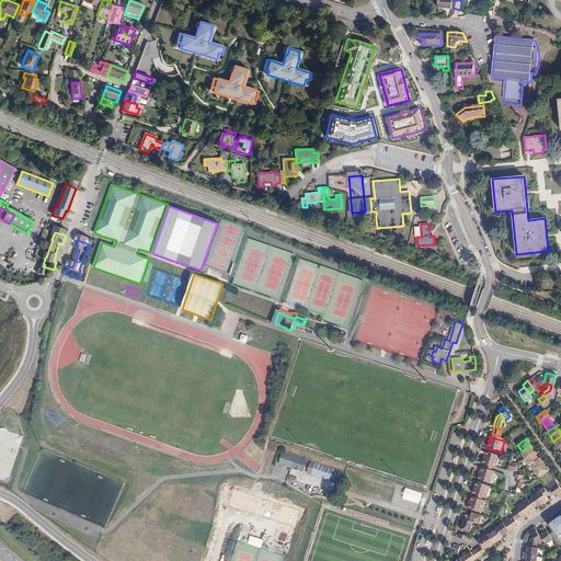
[(534,451),(529,446),(522,451),(521,454),(524,458),(534,451)]
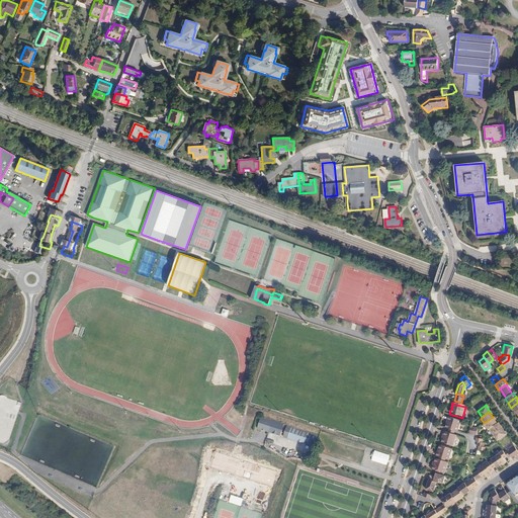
[(284,425),(262,417),(258,429),(280,436),(284,425)]
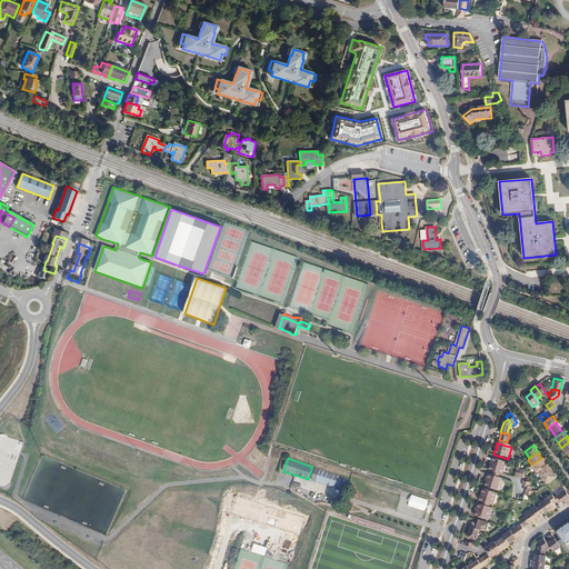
[(537,471),(546,465),(541,458),(531,465),(531,466),(536,472),(537,471)]
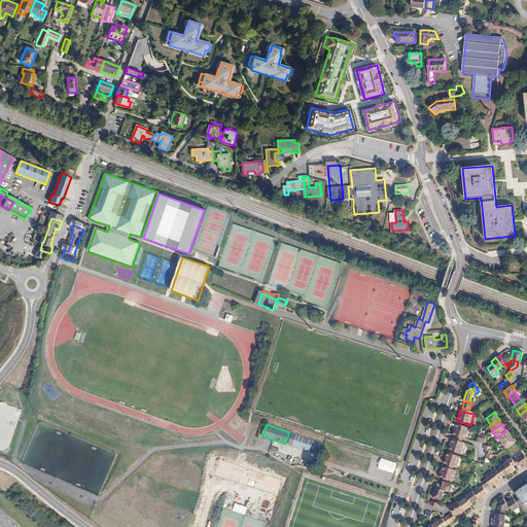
[(456,425),(455,429),(455,432),(454,432),(453,436),(455,437),(462,440),(465,441),(468,429),(456,425)]
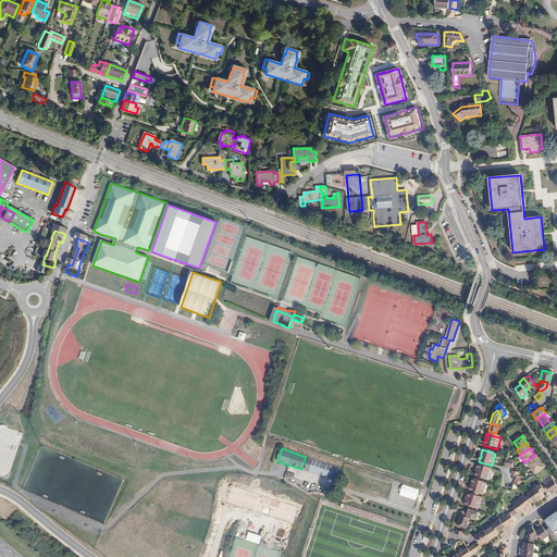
[(525,461),(530,468),(540,460),(535,455),(535,454),(534,455),(525,461)]
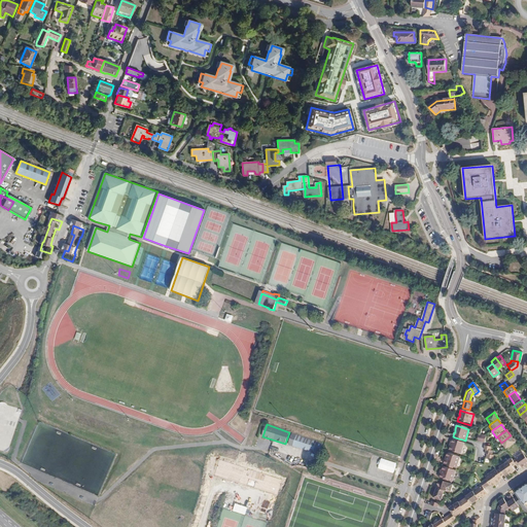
[(323,444),(292,433),(289,445),(320,455),(323,444)]
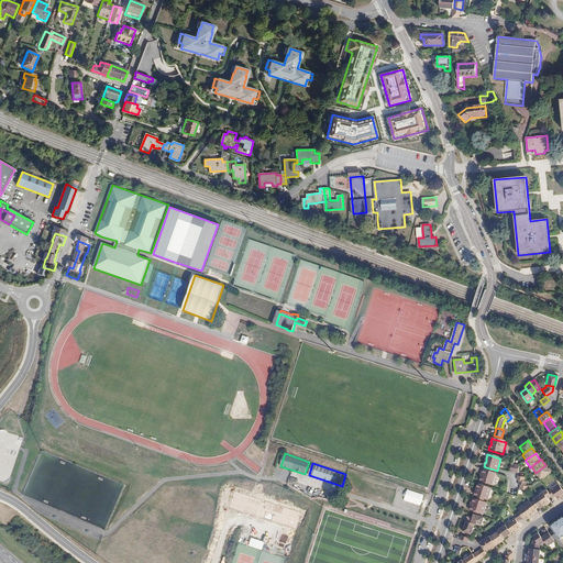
[(545,465),(536,473),(541,479),(551,472),(549,470),(545,465)]
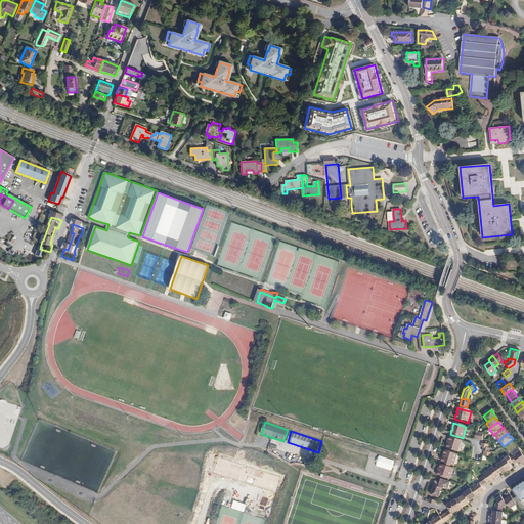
[(457,441),(451,439),(448,438),(447,442),(448,442),(447,445),(446,449),(457,452),(462,442),(457,441)]
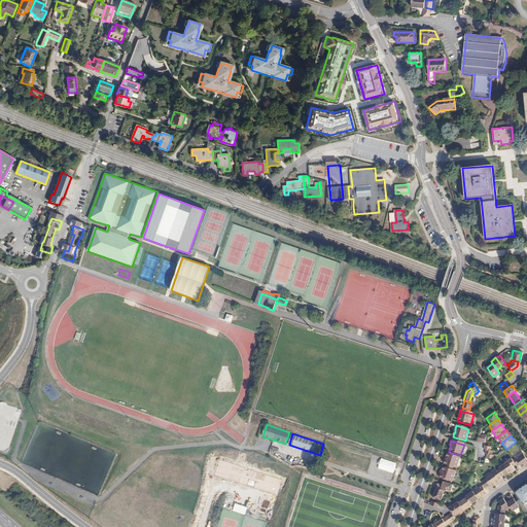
[(516,459),(519,463),(523,468),(526,464),(526,458),(523,452),(516,458),(516,459)]
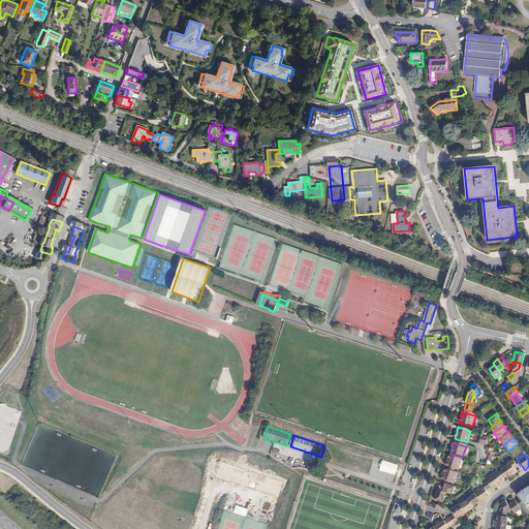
[(445,467),(448,468),(455,470),(458,471),(462,460),(448,457),(447,460),(448,460),(447,464),(446,464),(445,467)]
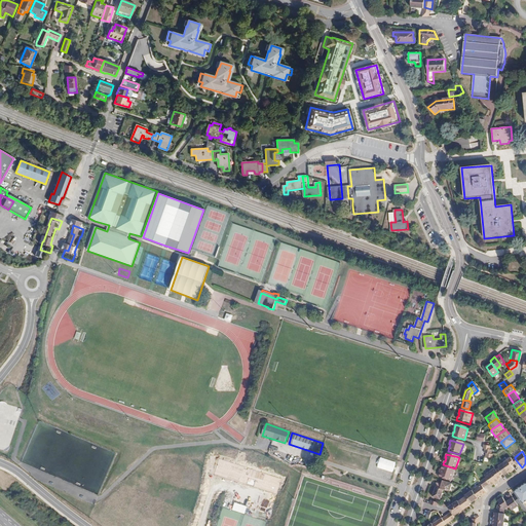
[(510,455),(502,459),(511,471),(513,468),(512,466),(516,463),(513,459),(510,455)]
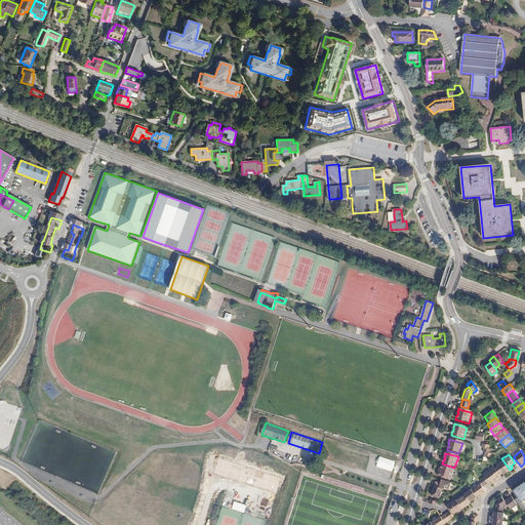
[(212,473),(216,462),(205,457),(201,468),(212,473)]
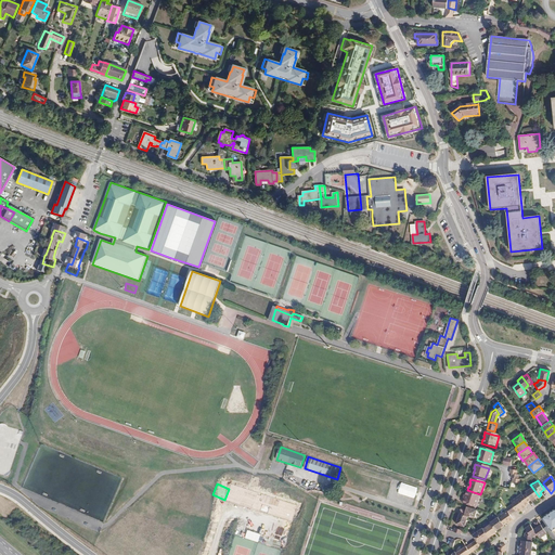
[(297,505),(231,485),(226,501),(292,521),(297,505)]
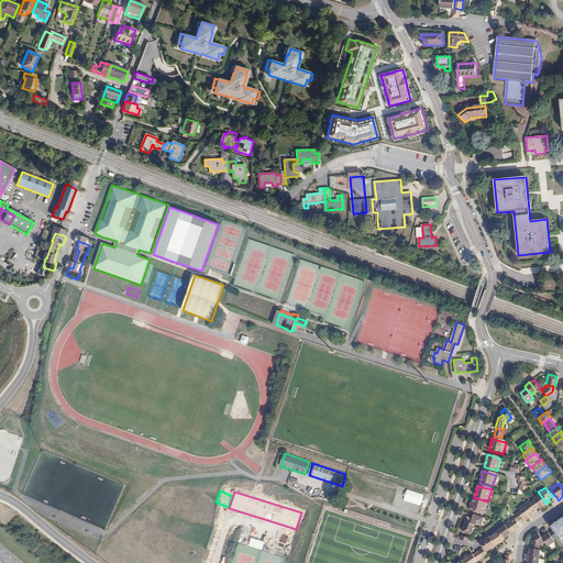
[(547,504),(538,492),(530,497),(533,501),(537,507),(541,504),(543,506),(547,504)]
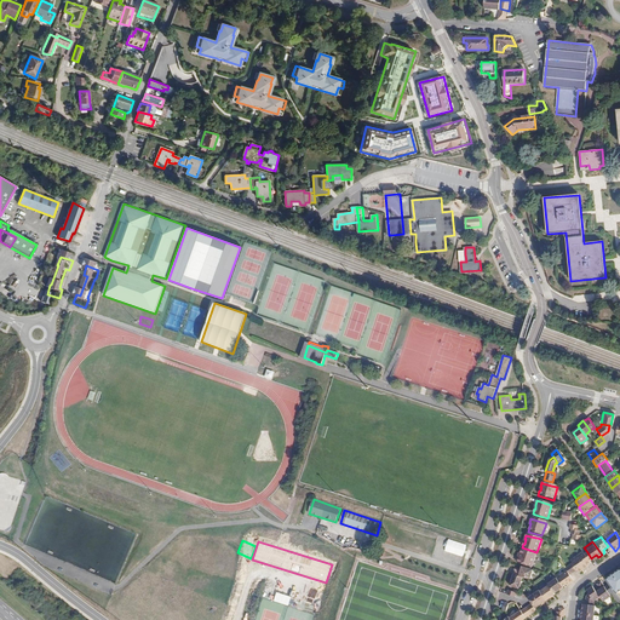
[(532,568),(533,566),(535,556),(532,555),(524,552),(521,551),(520,555),(521,556),(520,560),(518,560),(517,564),(532,568)]
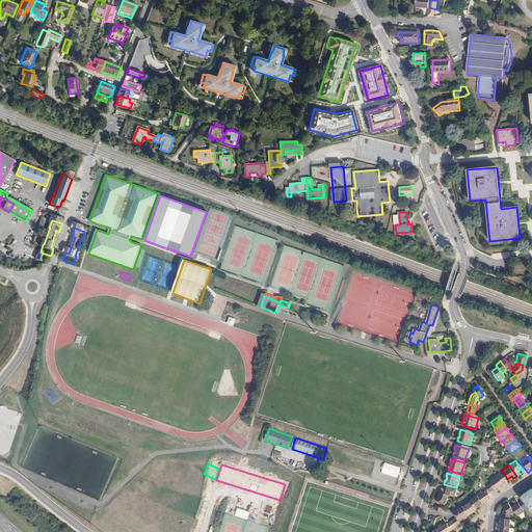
[(494,482),(497,487),(499,490),(507,485),(505,482),(501,477),(499,474),(491,479),(494,482)]
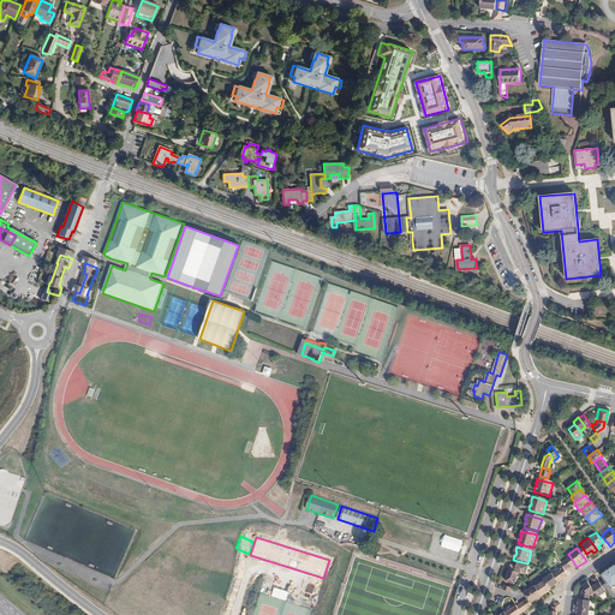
[(513,572),(521,575),(526,575),(529,567),(518,565),(517,568),(514,568),(511,567),(509,571),(513,572)]
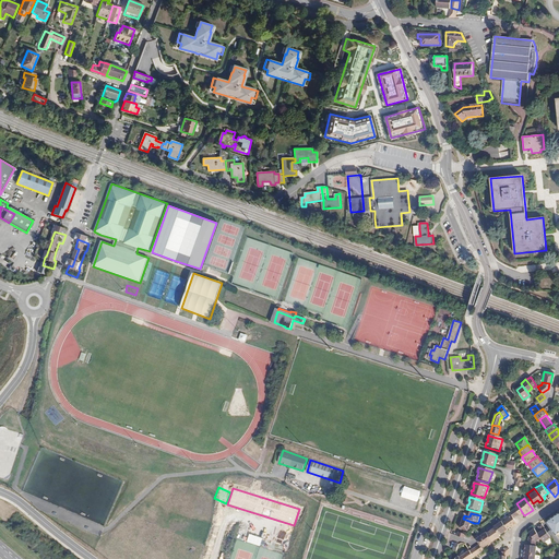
[(558,513),(551,519),(547,522),(557,535),(558,533),(558,513)]
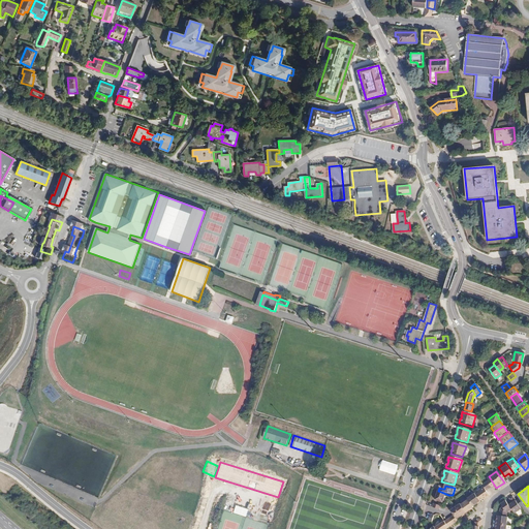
[(486,487),(485,487),(476,492),(483,499),(486,497),(487,498),(492,495),(488,489),(487,487),(486,487)]
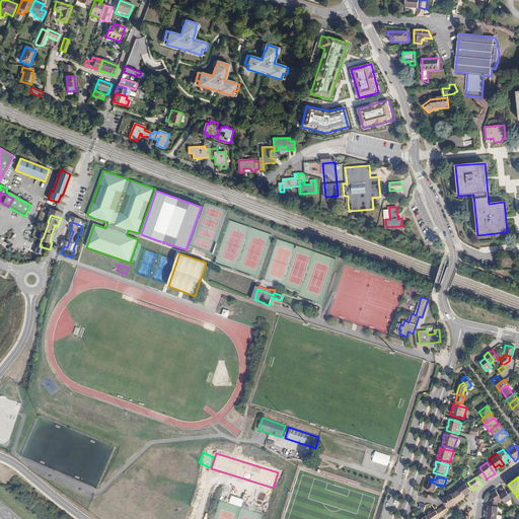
[(440,486),(433,483),(430,493),(434,494),(437,495),(440,486)]
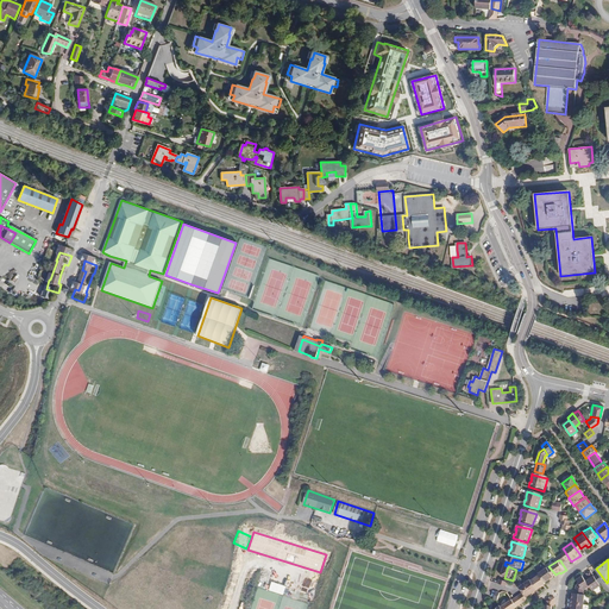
[(539,575),(545,582),(553,576),(546,567),(539,573),(539,575)]
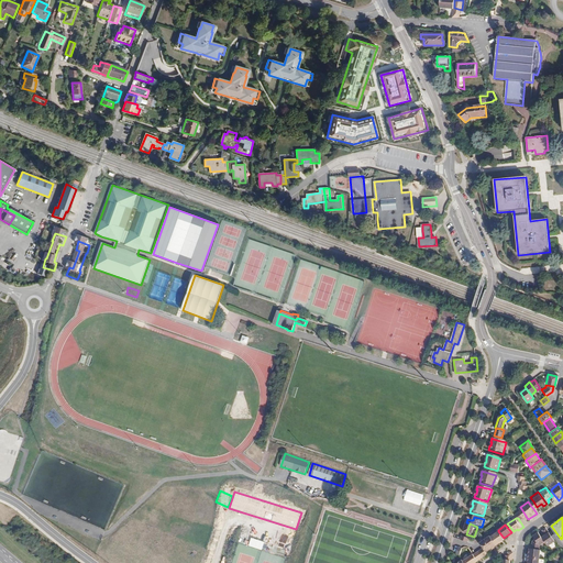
[(542,530),(544,533),(545,534),(541,538),(544,542),(548,547),(554,541),(545,528),(542,530)]
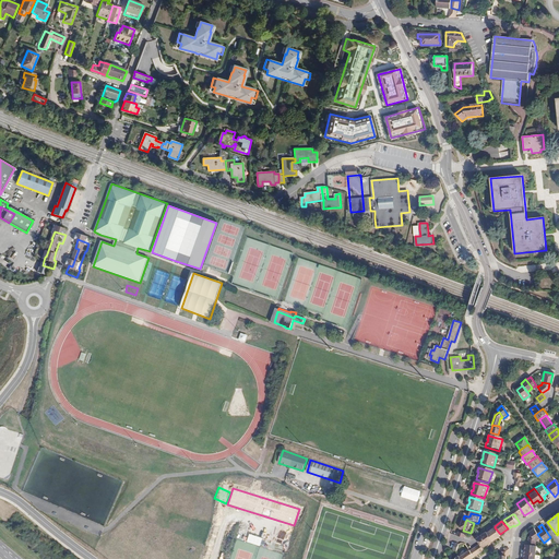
[(495,527),(487,533),(492,542),(501,536),(500,534),(495,527)]
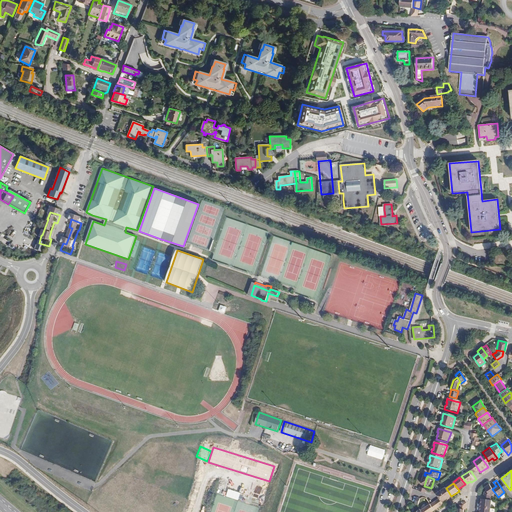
[(486,490),(488,493),(490,496),(495,493),(492,489),(492,488),(489,484),(484,488),(486,490)]
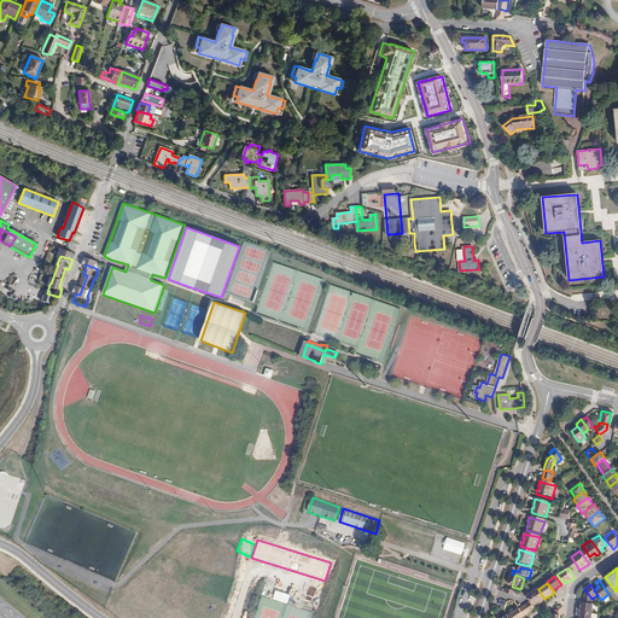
[(537,588),(532,592),(540,602),(544,599),(538,589),(537,588)]
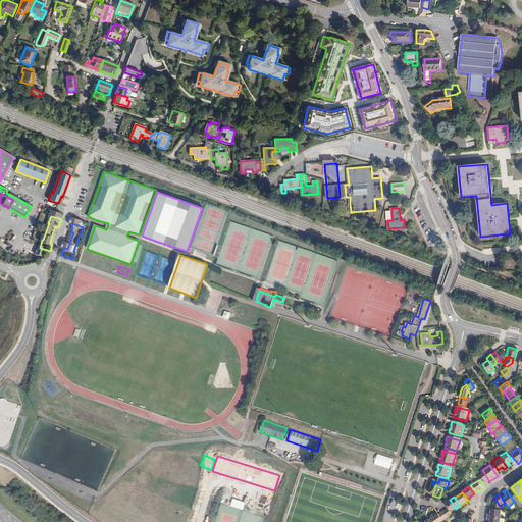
[(456,509),(450,500),(445,504),(448,508),(451,512),(456,509)]
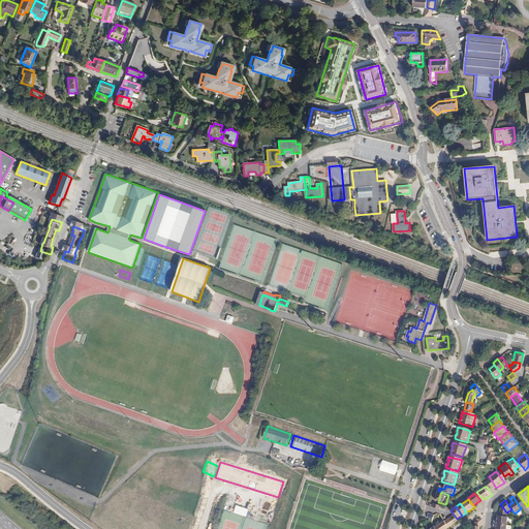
[(458,521),(457,519),(454,515),(444,521),(448,527),(458,521)]
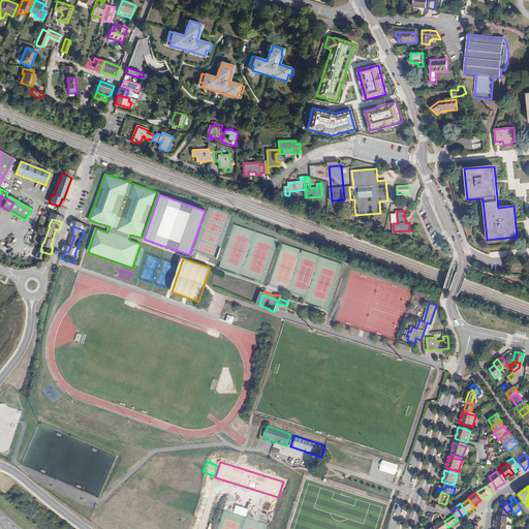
[(506,518),(499,517),(496,517),(496,521),(494,521),(493,525),(506,526),(507,518),(506,518)]
